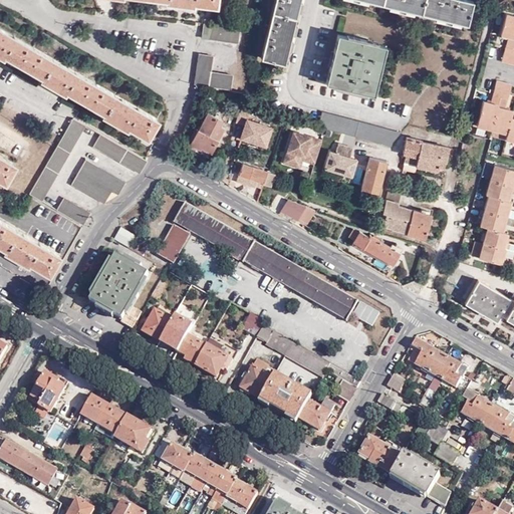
[(282,62),(296,0),(272,0),(259,56),(282,62)]
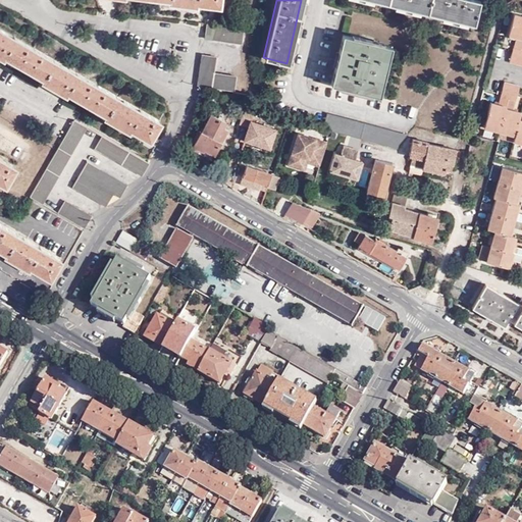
[(396,0),(478,19),(482,0),(396,0)]
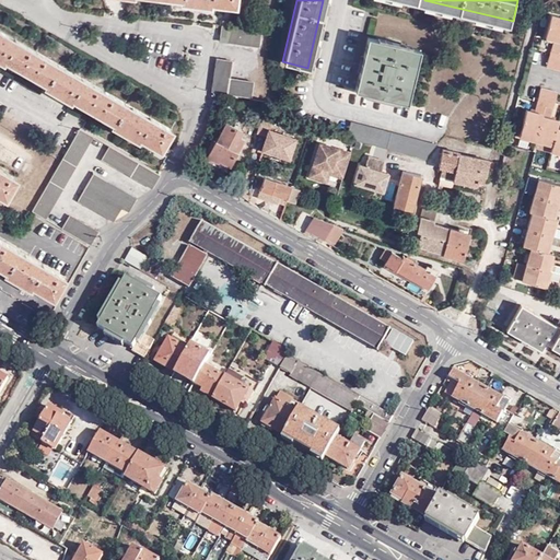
[(559,21),(553,20),(548,41),(557,43),(559,44),(559,21)]
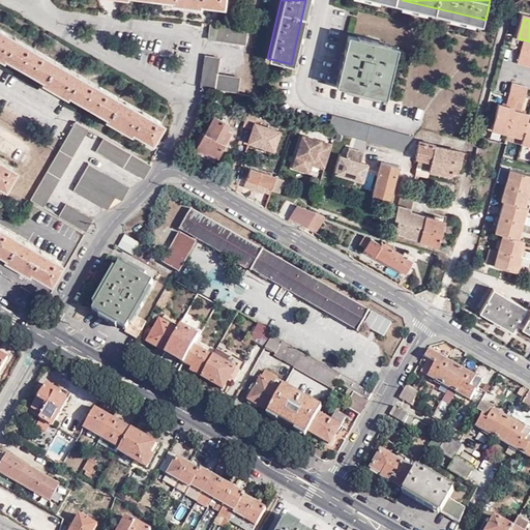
[(245,42),(248,28),(210,23),(210,25),(209,37),(245,42)]
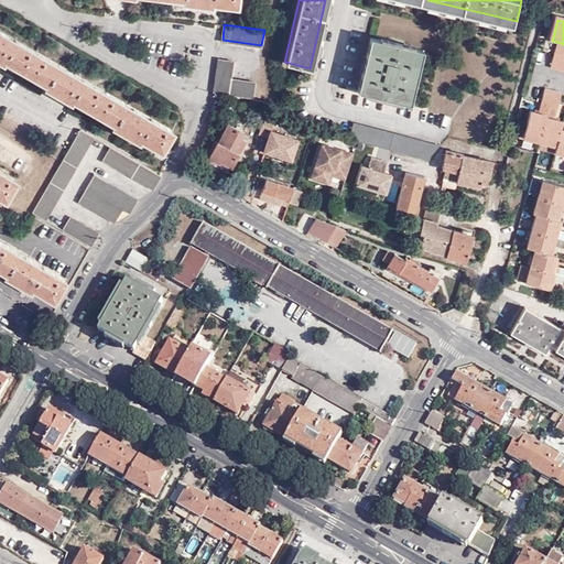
[(161,150),(174,129),(0,29),(0,60),(3,62),(6,60),(46,84),(45,86),(71,101),(73,98),(114,122),(112,125),(139,140),(141,138),(161,150)]
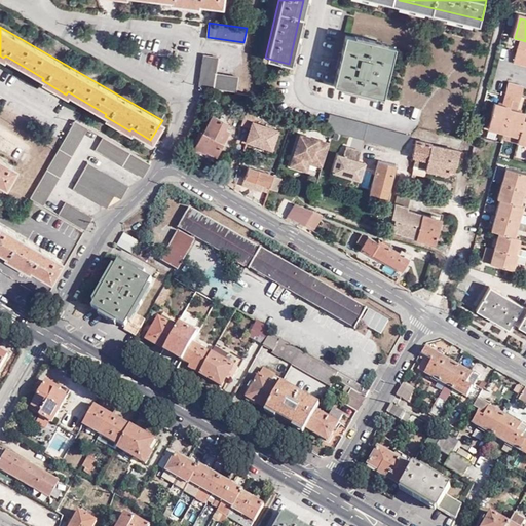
[(382,91),(393,41),(343,31),(332,80),(382,91)]
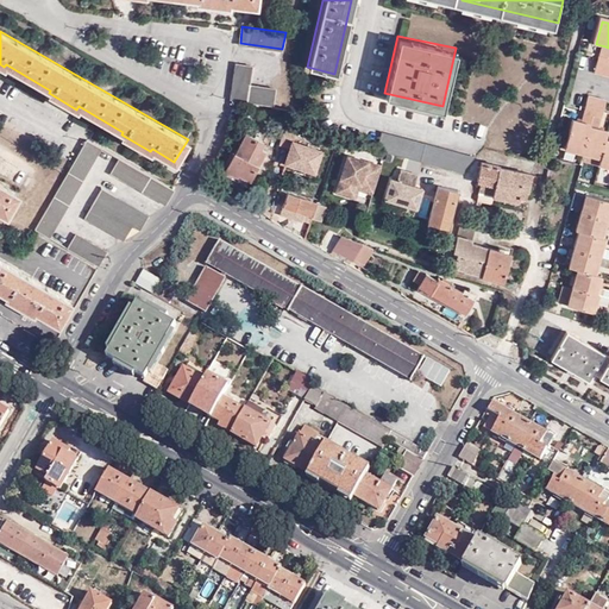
[(608,76),(608,58),(602,57),(597,74),(608,76)]
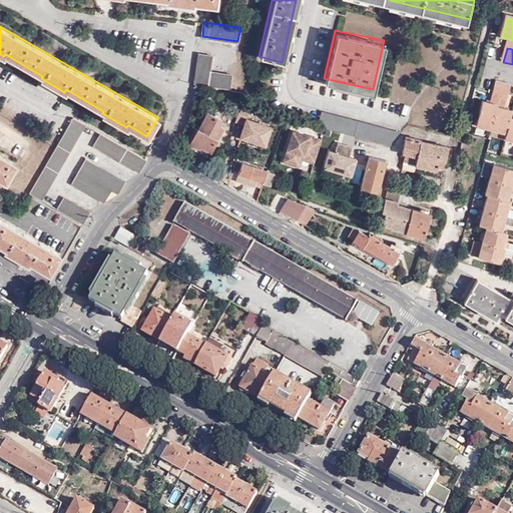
[(199,52),(196,81),(231,86),(233,72),(211,69),(214,53),(199,52)]
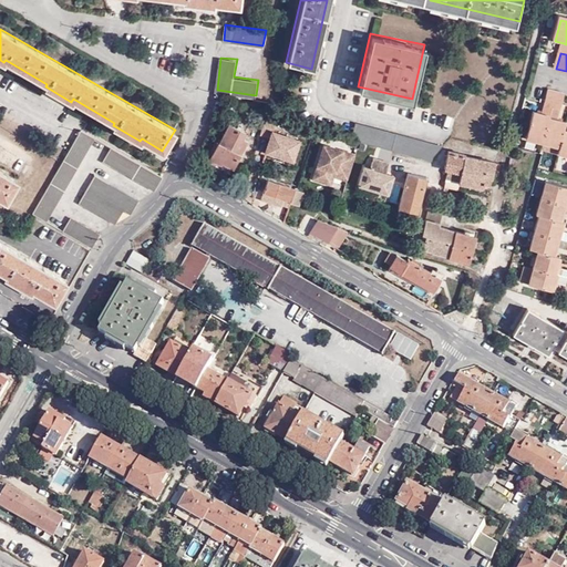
[(553,103),(562,105),(565,91),(549,86),(546,101),(553,103)]
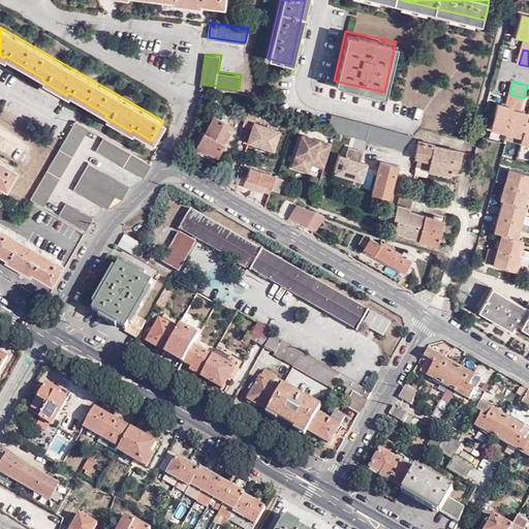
[(512,109),(516,96),(509,94),(506,106),(512,109)]
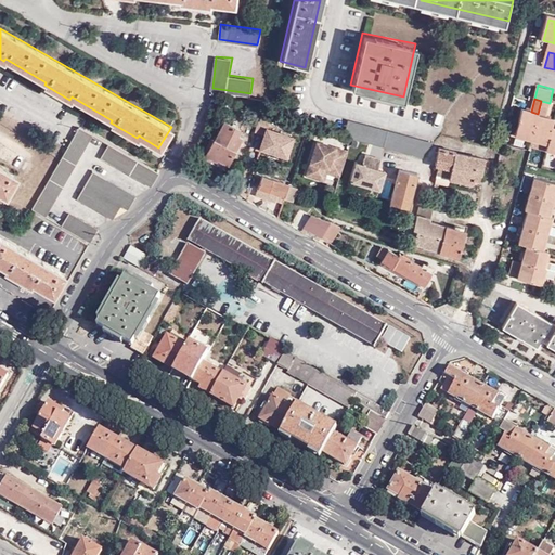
[(541,101),(538,114),(545,116),(550,103),(541,101)]
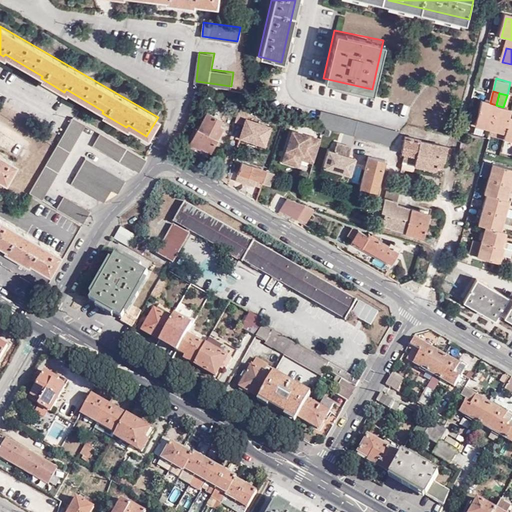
[(507,130),(505,137),(511,138),(511,117),(511,111),(511,109),(503,107),(496,105),(490,103),(482,101),(477,122),(490,125),(507,130)]
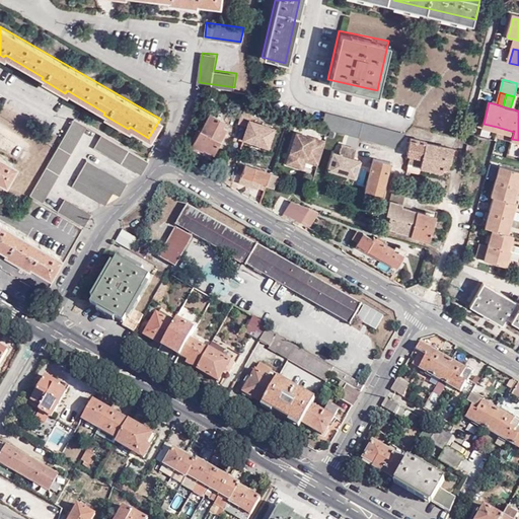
[(247,126),(253,109),(241,106),(237,123),(247,126)]
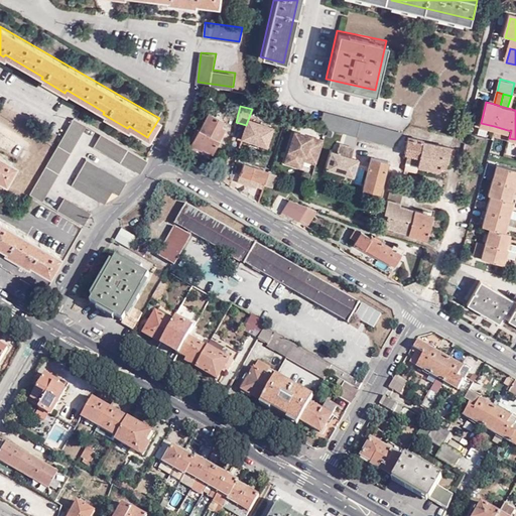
[(327,128),(394,145),(395,142),(403,132),(316,108),(312,124),(327,128)]
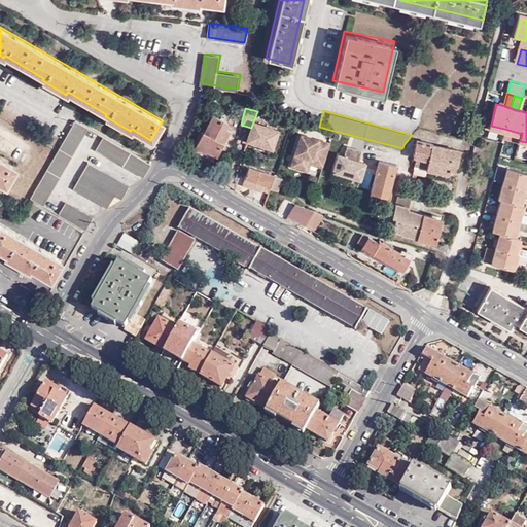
[(226,128),(229,124),(214,115),(205,133),(203,132),(196,146),(205,151),(206,149),(217,154),(230,131),(226,128)]
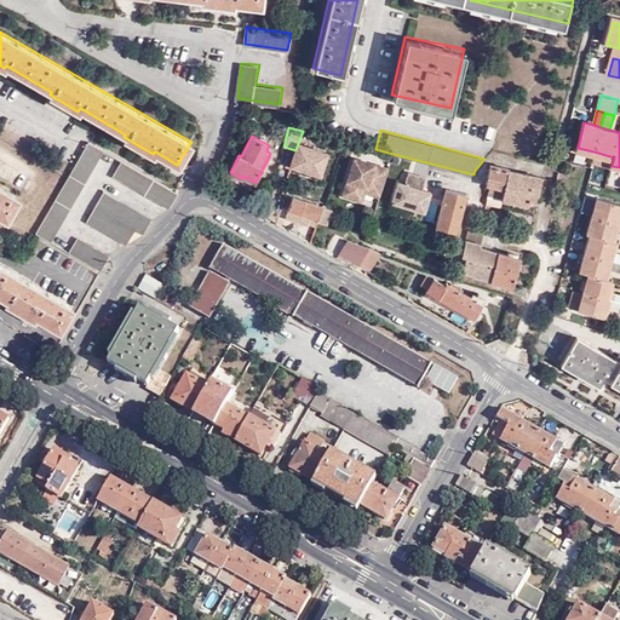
[(35,234),(51,242),(103,149),(89,141),(35,234)]
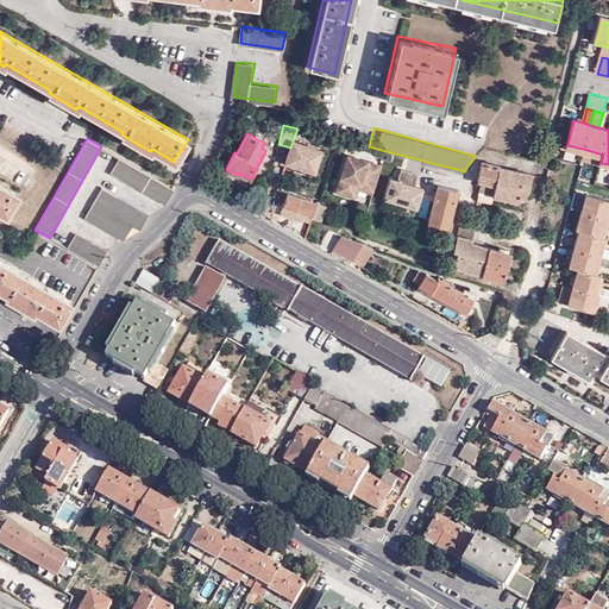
[(322,149),(296,140),(293,151),(289,150),(286,161),(315,170),(322,149)]
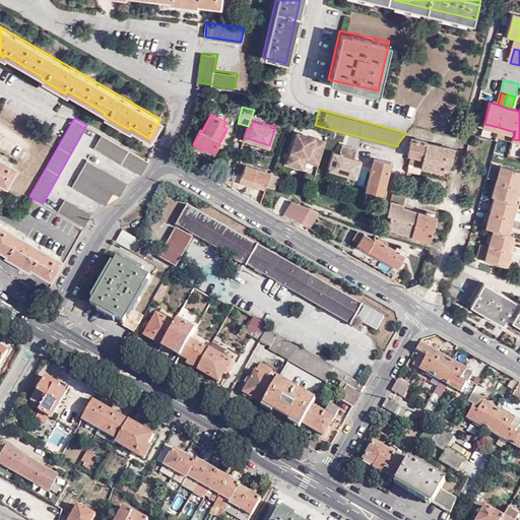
[(497,134),(513,139),(515,132),(498,127),(497,134)]
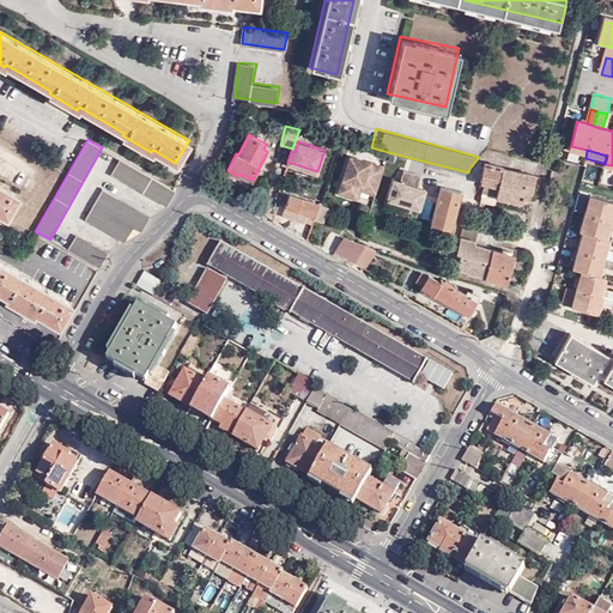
[(360,192),(375,196),(383,165),(349,155),(337,194),(358,201),(360,192)]
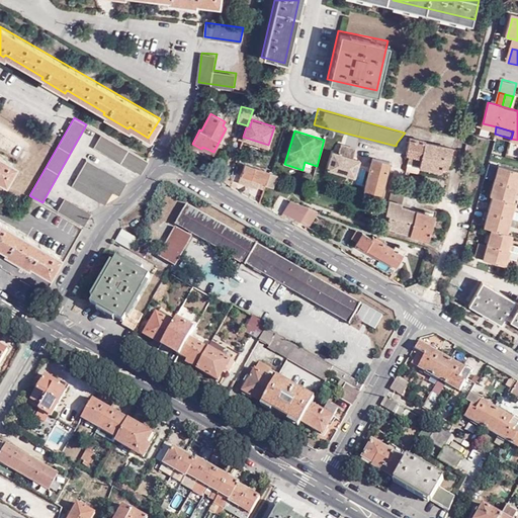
[(141,174),(149,161),(102,134),(95,147),(141,174)]
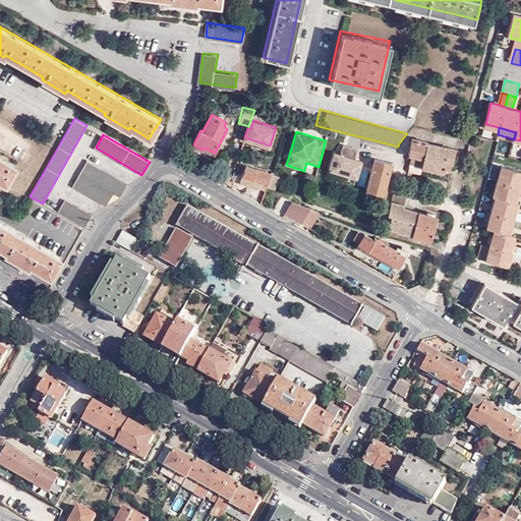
[(445,165),(451,167),(455,150),(426,143),(427,141),(412,138),(408,156),(411,156),(422,159),(421,165),(421,167),(443,172),(444,170),(445,165)]
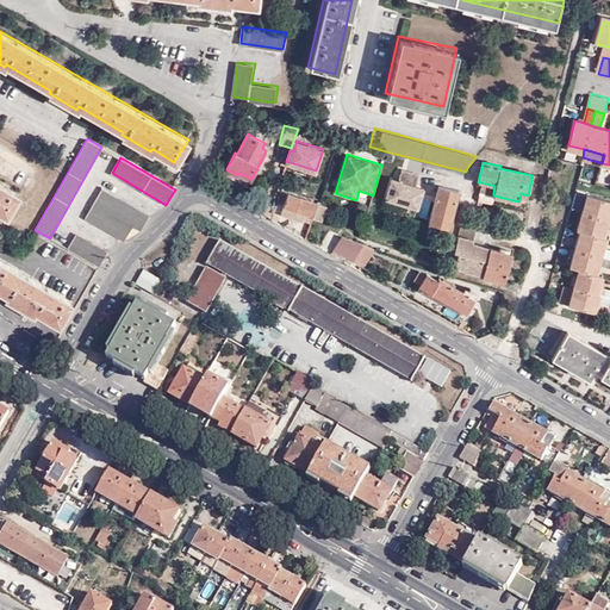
[(392,179),(386,199),(417,209),(424,190),(416,186),(419,175),(402,169),(398,181),(392,179)]
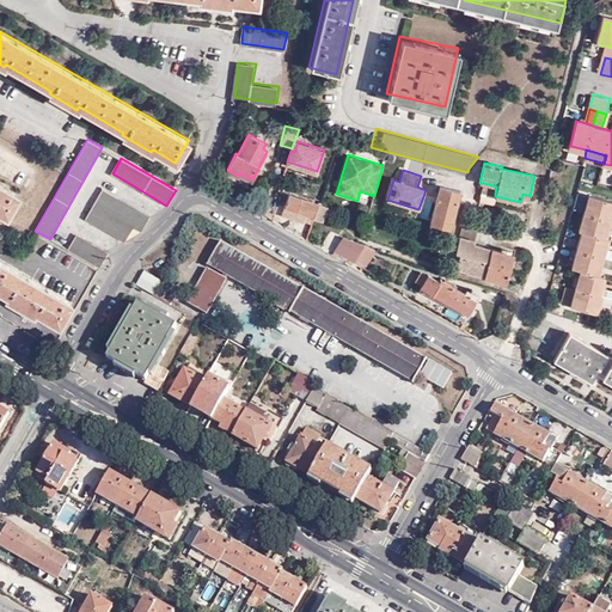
[(444,175),(441,185),(460,190),(463,179),(444,175)]
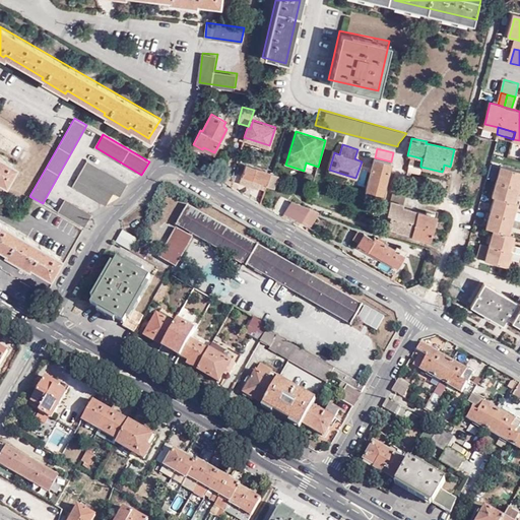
[(421,158),(410,155),(408,163),(420,165),(421,158)]
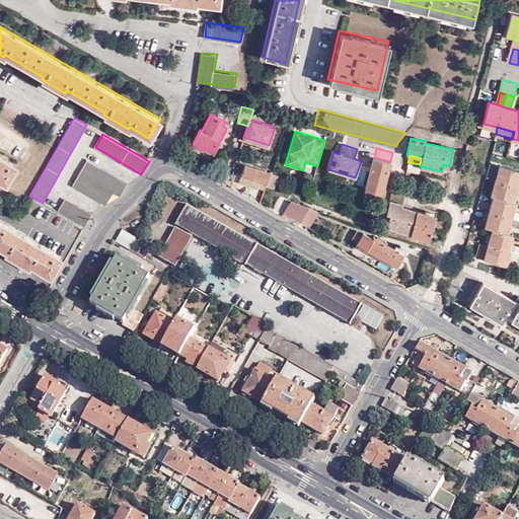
[(0,180),(5,183),(15,165),(0,156),(0,180)]
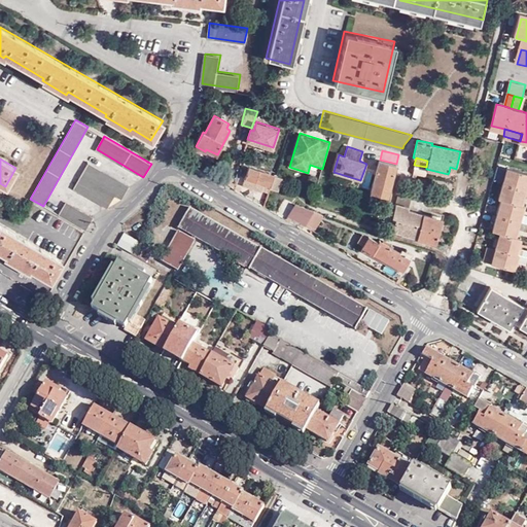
[(388,197),(396,164),(380,160),(371,192),(388,197)]
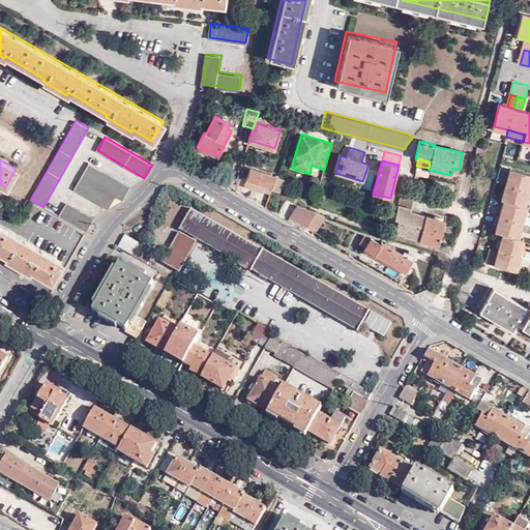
[(121,201),(128,188),(89,165),(75,188),(108,208),(115,197),(121,201)]
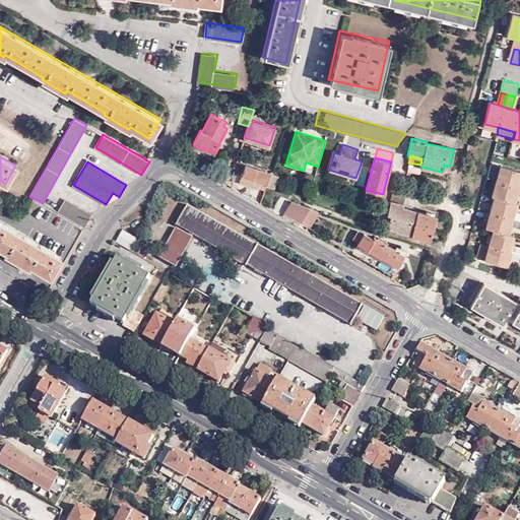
[(269,174),(270,172),(246,163),(240,181),(258,188),(261,181),(266,183),(269,174)]
